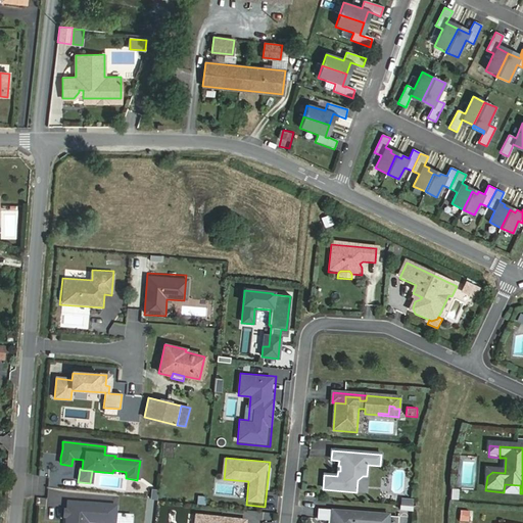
[(363,476),(358,480),(357,492),(366,492),(367,476),(363,476)]
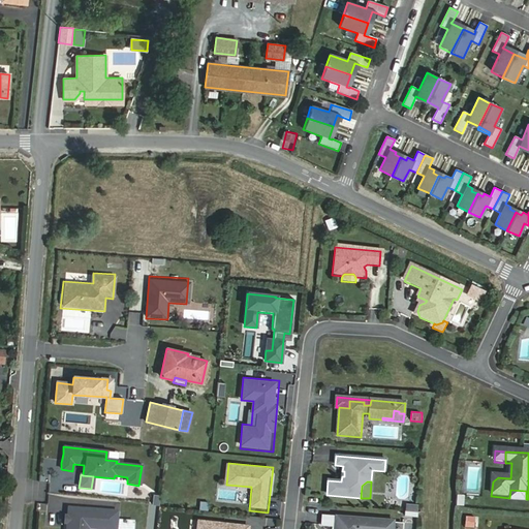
[(68,505),(66,528),(118,528),(120,508),(68,505)]
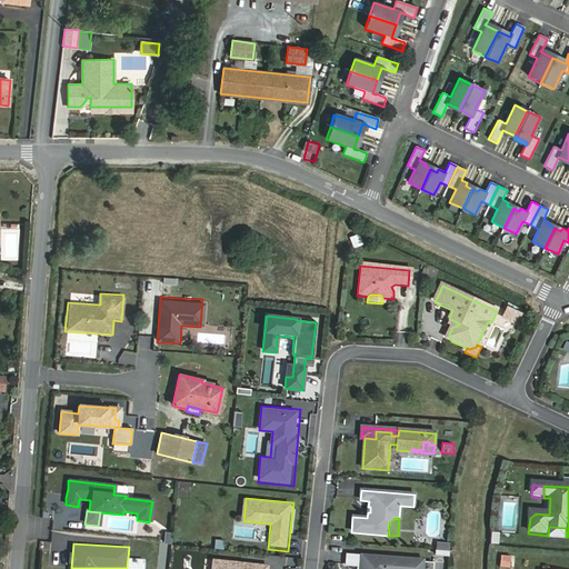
[(421,568),(422,562),(346,557),(346,567),(357,568),(360,568),(421,568)]
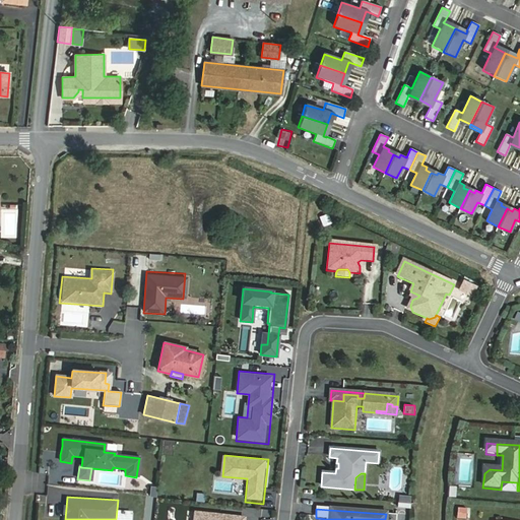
[(245,519),(245,516),(195,511),(193,519),(245,519)]
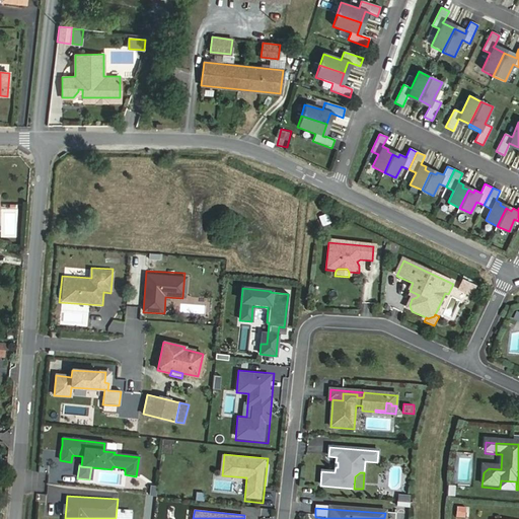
[(457,518),(463,518),(464,510),(457,510),(456,518),(457,518)]
